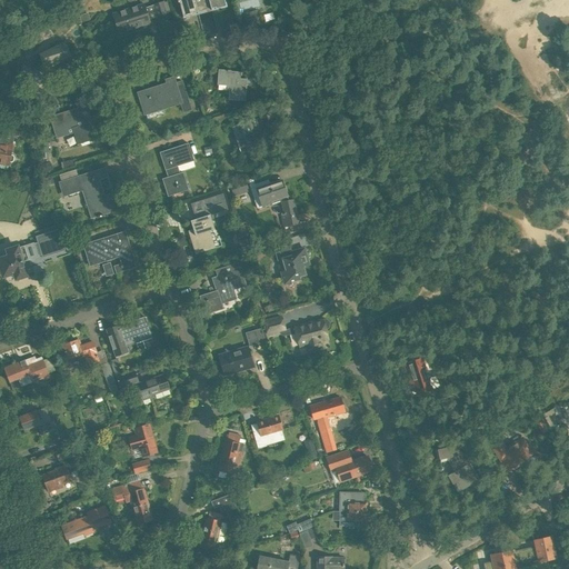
[(179,0),(183,18),(198,15),(199,15),(199,12),(205,11),(201,0),(179,0)]
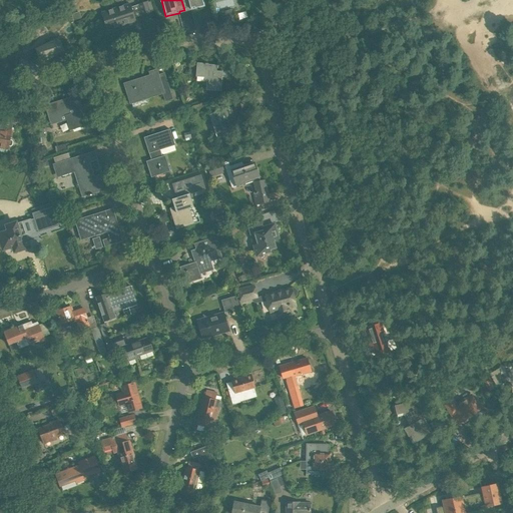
[(181,0),(184,10),(190,8),(191,10),(204,6),(202,0),(181,0)]
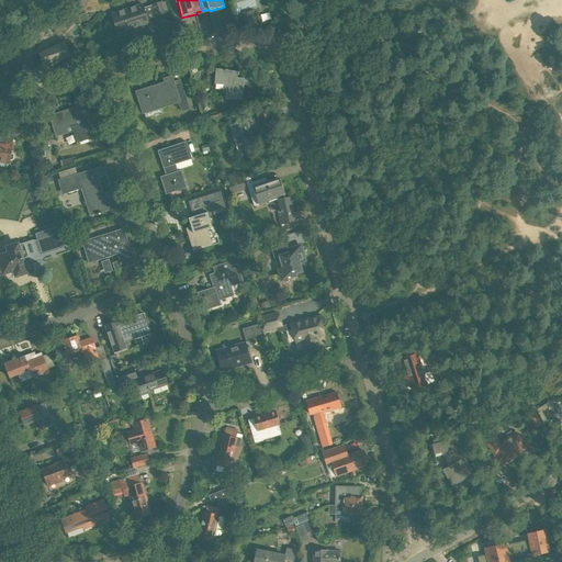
[(156,17),(165,13),(161,1),(152,4),(156,17)]
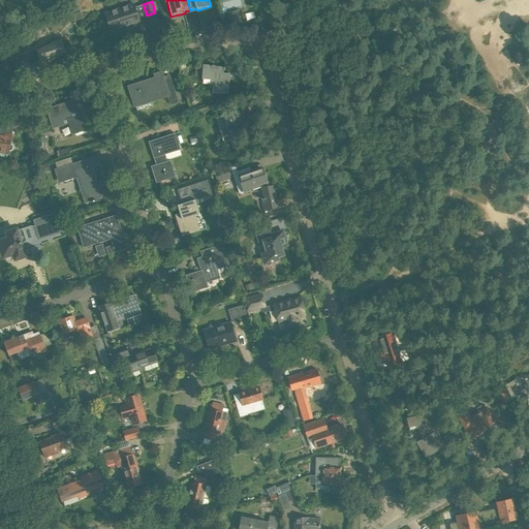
[(111,31),(139,22),(134,3),(104,12),(111,31)]
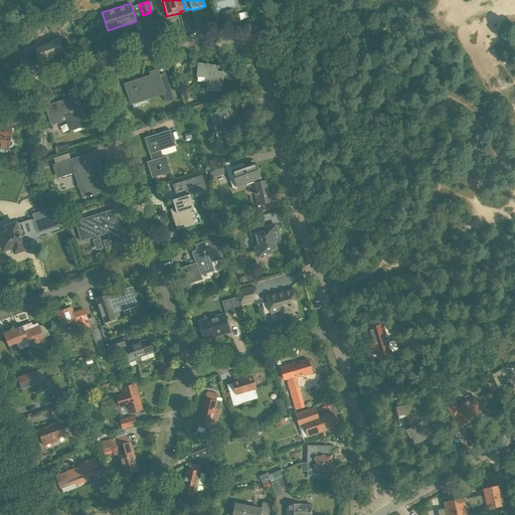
[(59,43),(34,51),(39,64),(64,56),(59,43)]
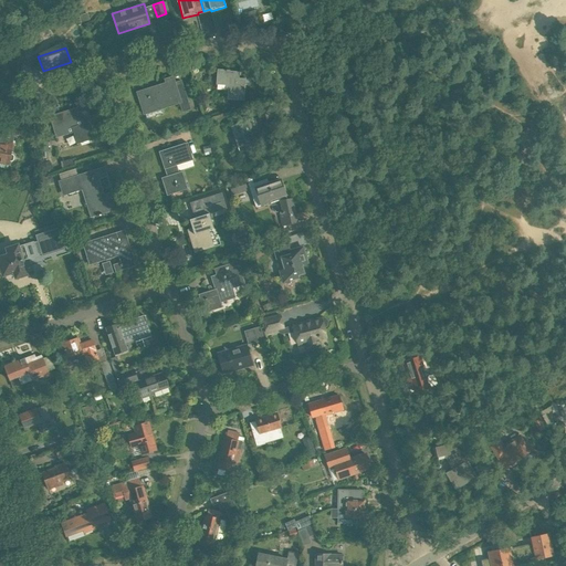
[(244,101),(247,79),(239,79),(239,72),(218,71),(217,83),(228,84),(227,100),(244,101)]
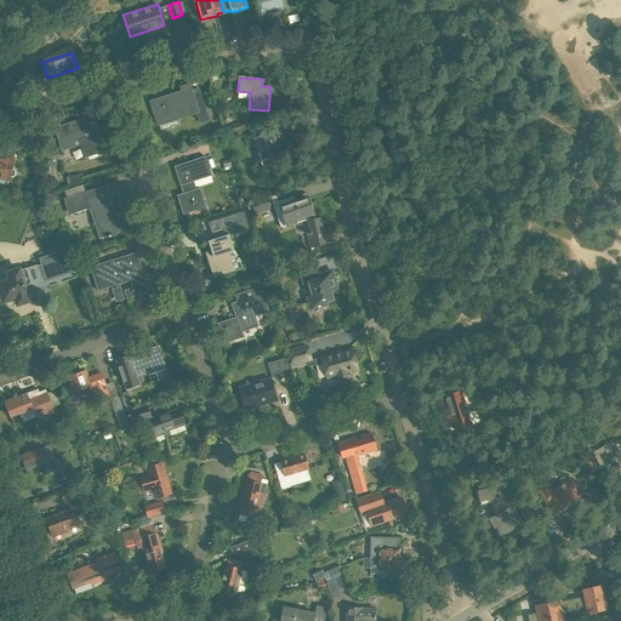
[(194,102),(189,85),(181,87),(182,91),(149,102),(158,125),(197,113),(199,123),(209,120),(201,100),(194,102)]
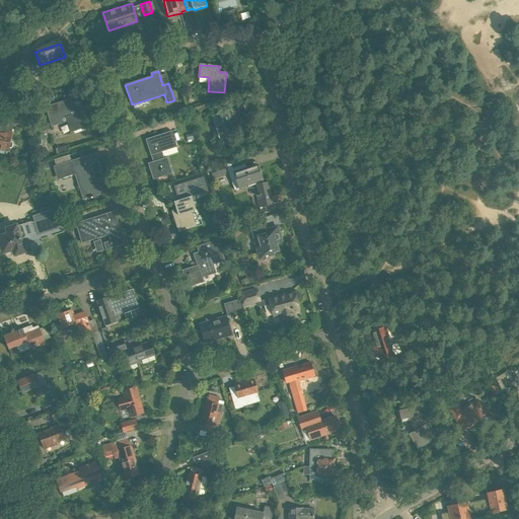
[(87,127),(85,122),(86,121),(78,97),(46,107),(53,127),(67,122),(70,132),(87,127)]
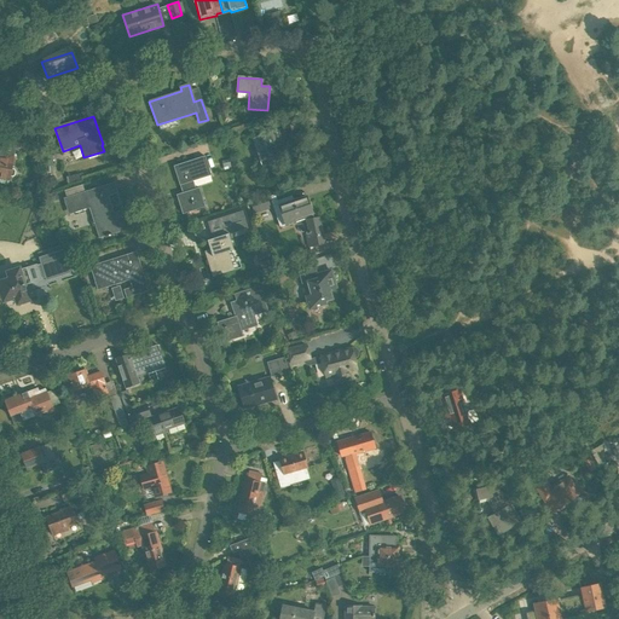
[(212,128),(215,136),(223,133),(220,126),(212,128)]
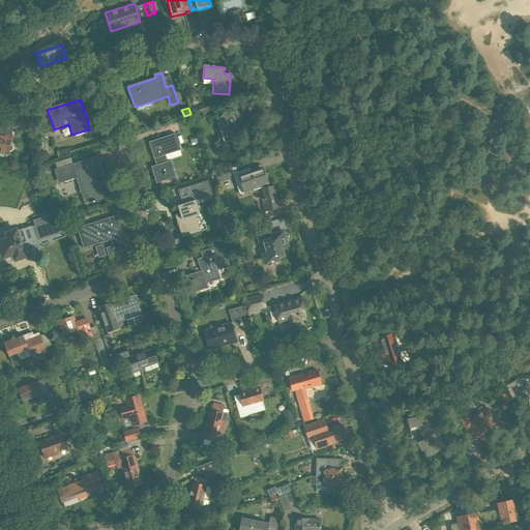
[(247,108),(216,118),(223,139),(254,128),(249,117),(251,116),(247,108)]
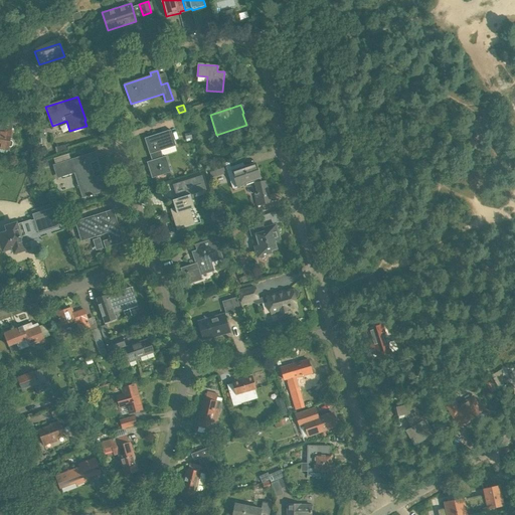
[(0,147),(8,149),(9,147),(10,147),(11,146),(12,143),(11,141),(10,141),(13,122),(16,122),(19,123),(20,117),(17,117),(6,114),(5,114),(4,120),(2,120),(0,129),(0,147)]
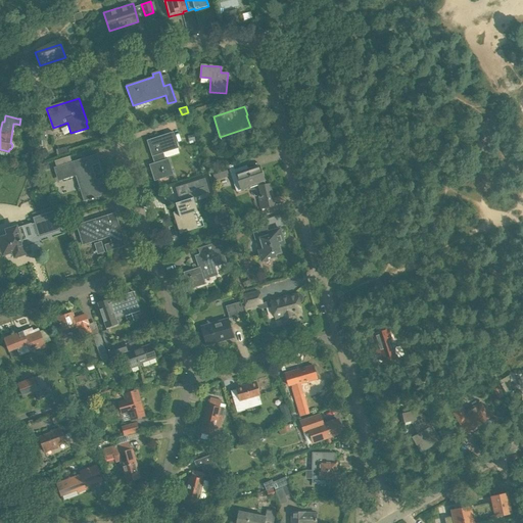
[(164,159),(162,153),(178,148),(173,132),(146,141),(151,156),(153,156),(155,162),(149,164),(154,181),(173,175),(168,158),(164,159)]
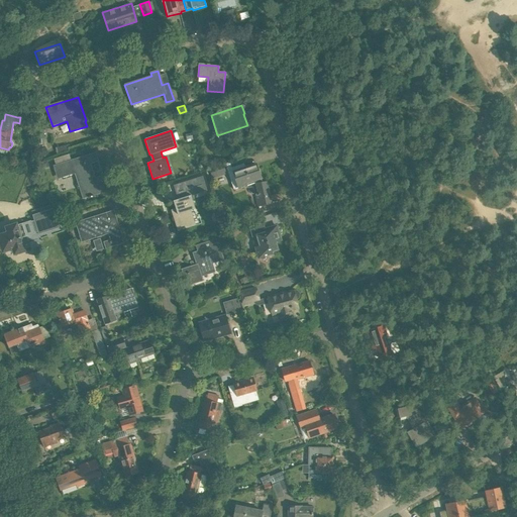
[(193,133),(186,135),(187,142),(195,140),(193,133)]
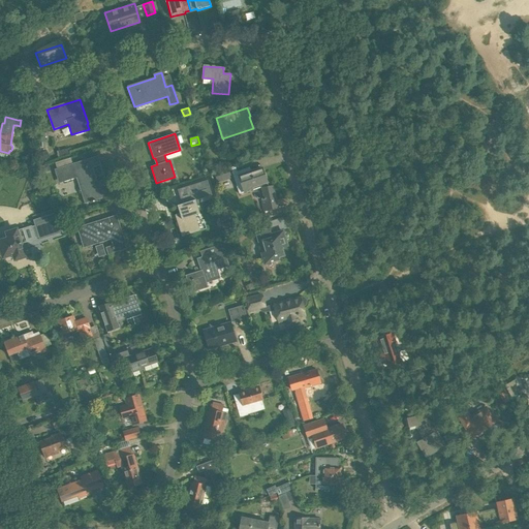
[(42,160),(50,157),(43,146),(39,148),(39,154),(42,160)]
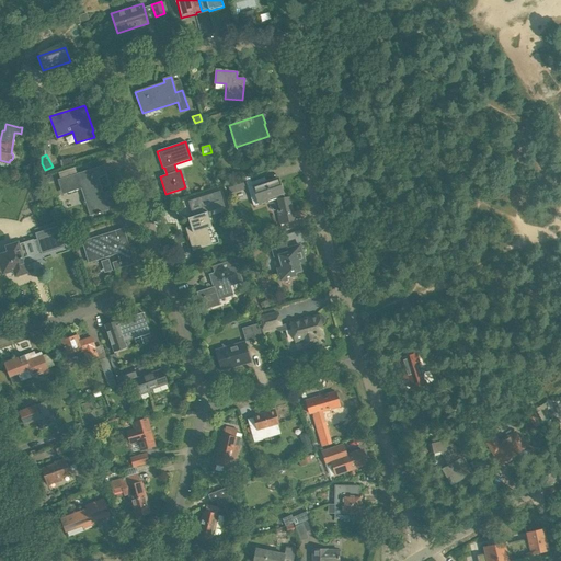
[(102,194),(96,176),(106,173),(104,164),(57,180),(63,194),(80,189),(89,216),(117,207),(112,191),(102,194)]
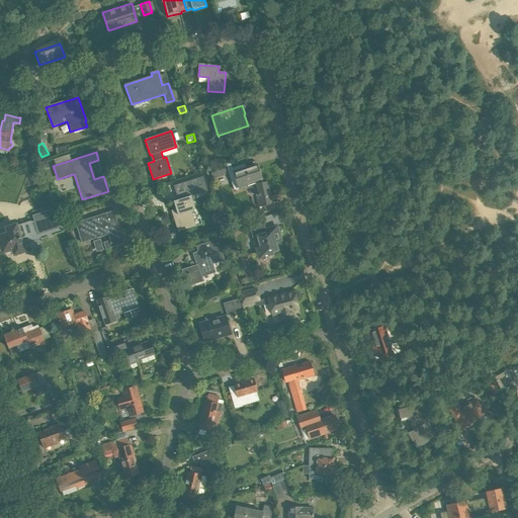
[(47,160),(37,163),(40,170),(49,167),(47,160)]
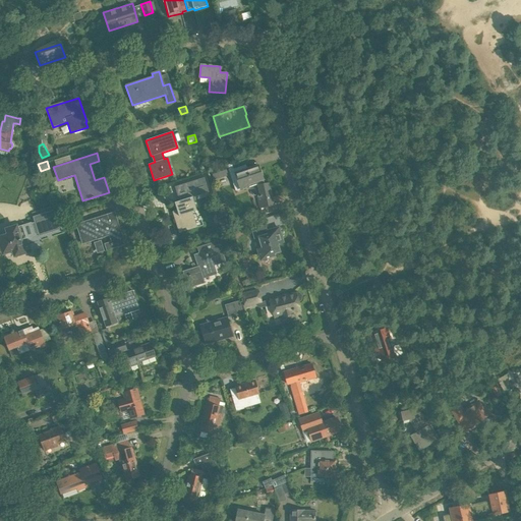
[(231,164),(227,165),(229,172),(232,179),(235,191),(257,184),(258,185),(258,186),(258,187),(265,185),(257,166),(243,171),(241,166),(233,169),(231,164)]
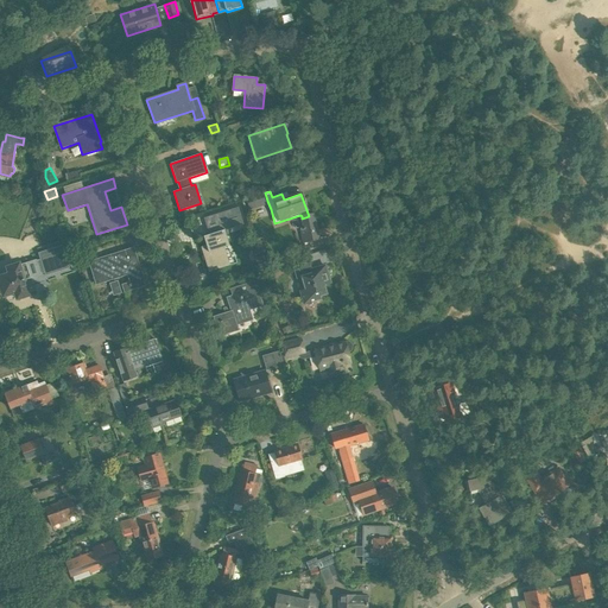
[(263,192),(246,198),(248,207),(265,201),(263,192)]
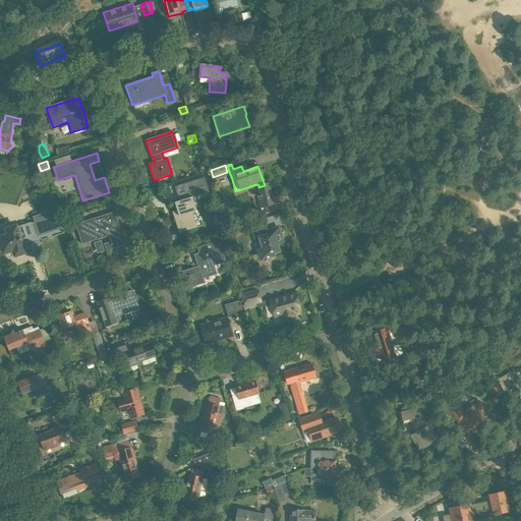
[(176,211),(172,212),(178,233),(196,227),(191,212),(195,211),(191,197),(203,194),(209,192),(204,177),(175,186),(179,201),(174,203),(176,211)]
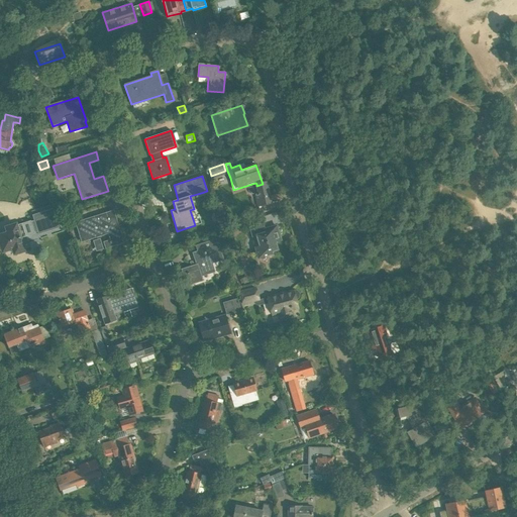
[(257,193),(255,194),(257,206),(271,203),(268,187),(266,182),(263,184),(256,186),(257,193)]
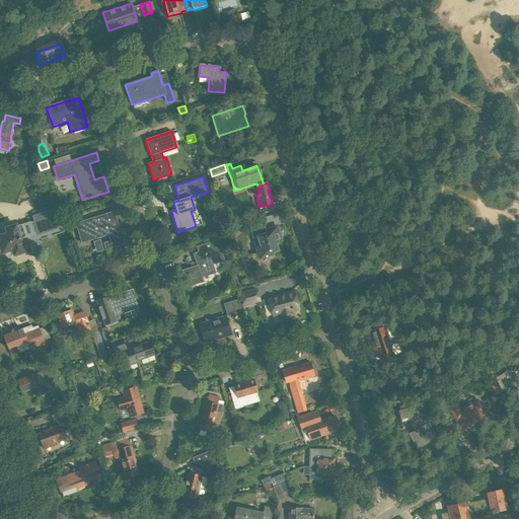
[(125,243),(115,211),(75,223),(81,243),(108,235),(110,241),(103,243),(105,249),(125,243)]
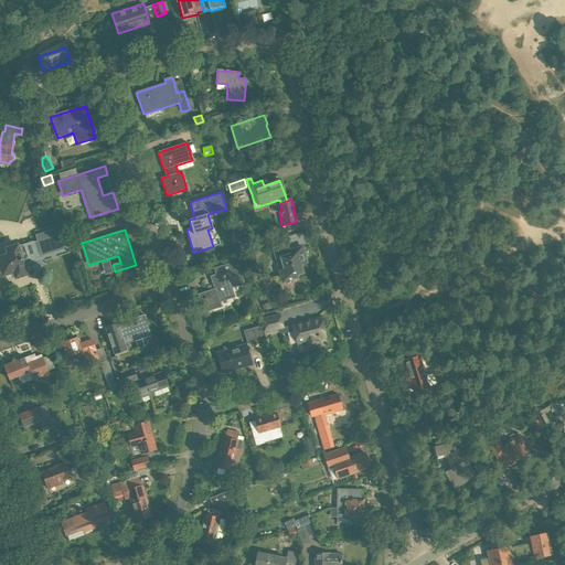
[(65,247),(61,233),(18,246),(18,245),(16,246),(14,245),(10,246),(9,247),(7,248),(9,255),(0,256),(0,265),(0,266),(0,269),(1,274),(2,273),(3,275),(13,272),(16,277),(27,274),(22,260),(65,247)]
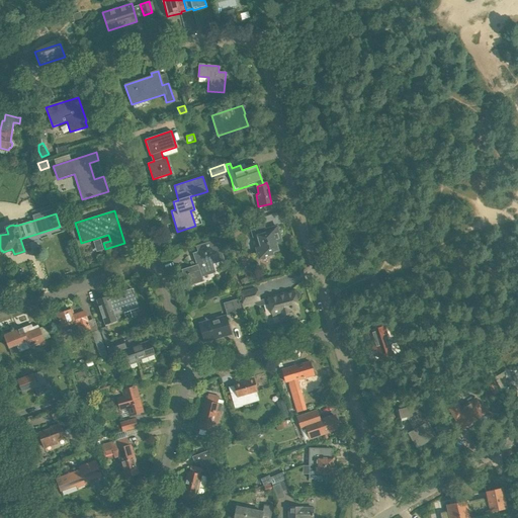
[(263,225),(249,229),(252,238),(257,237),(260,247),(255,249),(259,259),(272,255),(272,252),(277,251),(274,238),(279,236),(277,227),(265,230),(263,225)]
